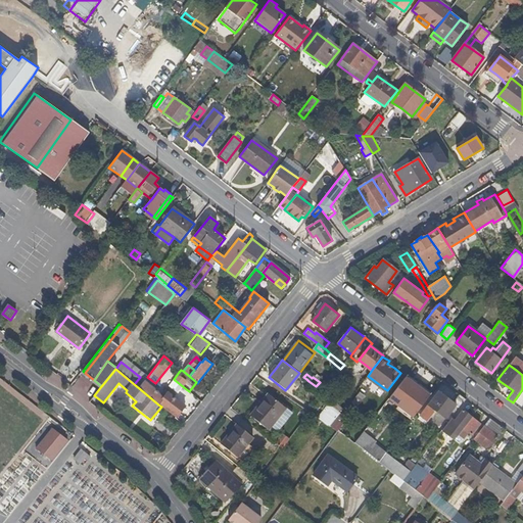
[(432,392),(419,382),(408,374),(406,376),(417,384),(430,394),(432,392)]
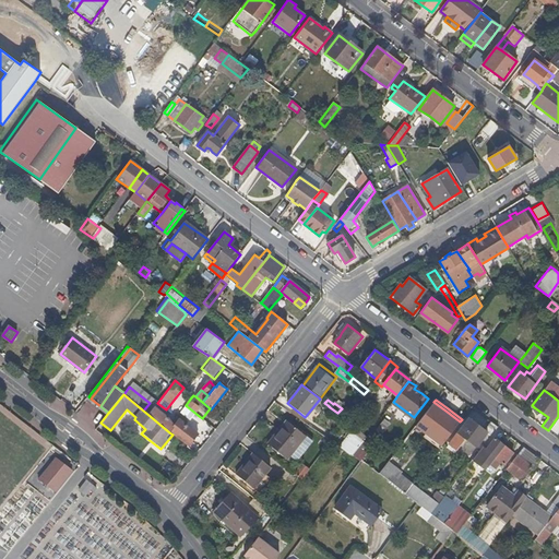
[(449,436),(460,421),(445,411),(433,402),(416,425),(426,432),(442,444),(449,436)]
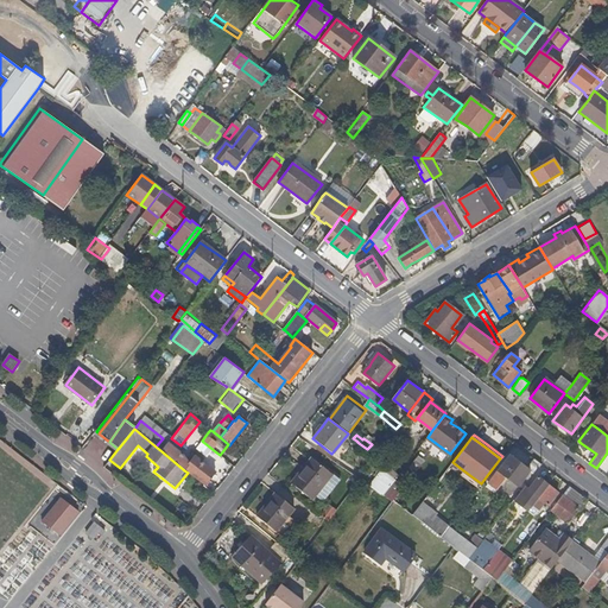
[(162,451),(168,443),(163,438),(156,447),(162,451)]
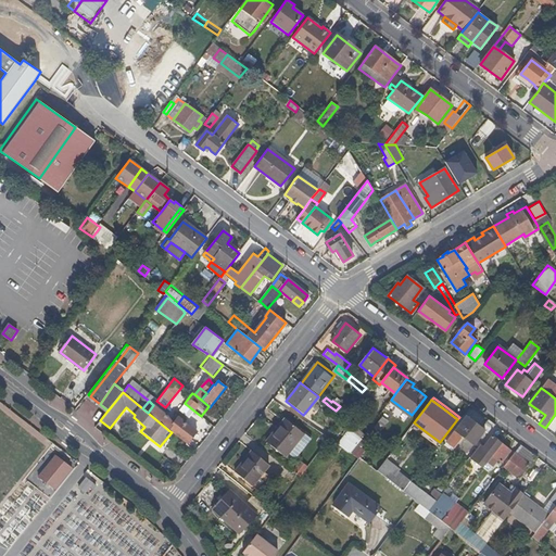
[(190,420),(197,413),(186,404),(179,412),(190,420)]
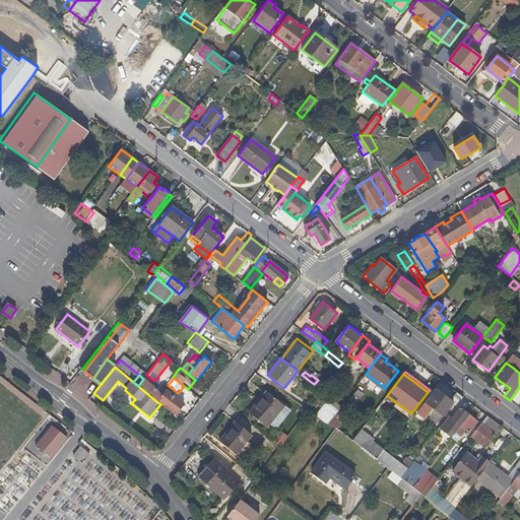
[(160,392),(143,379),(138,386),(157,402),(158,401),(168,390),(165,389),(163,391),(160,392)]
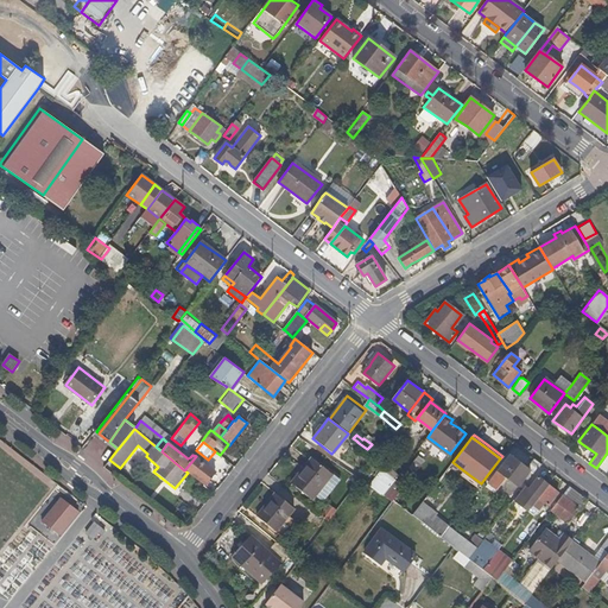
[(534,473),(527,468),(510,455),(492,477),(500,485),(506,477),(521,489),(524,486),(534,473)]
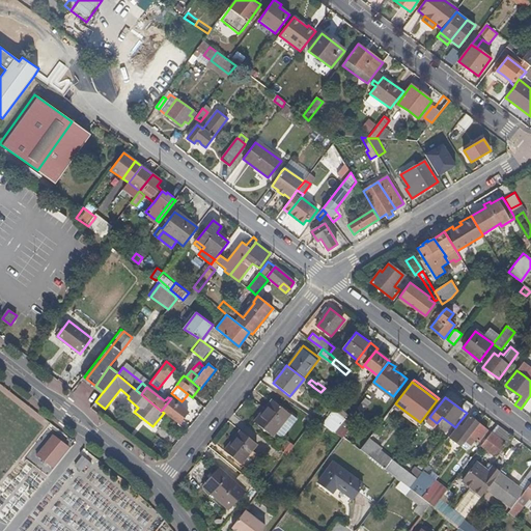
[(179,422),(188,412),(171,398),(162,410),(179,422)]
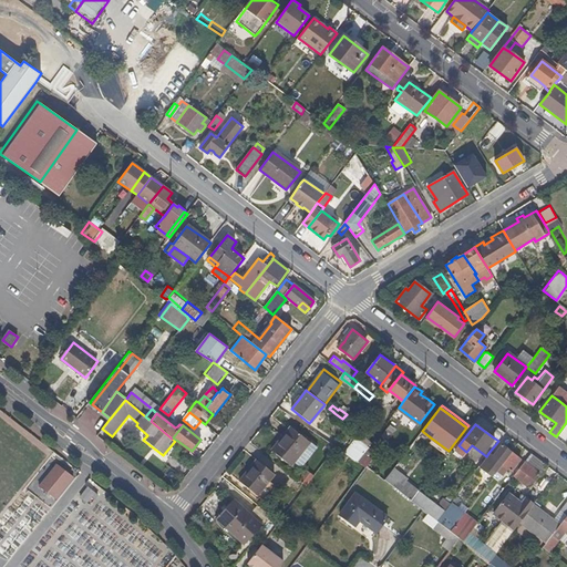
[(290,465),(310,442),(290,428),(271,451),(290,465)]
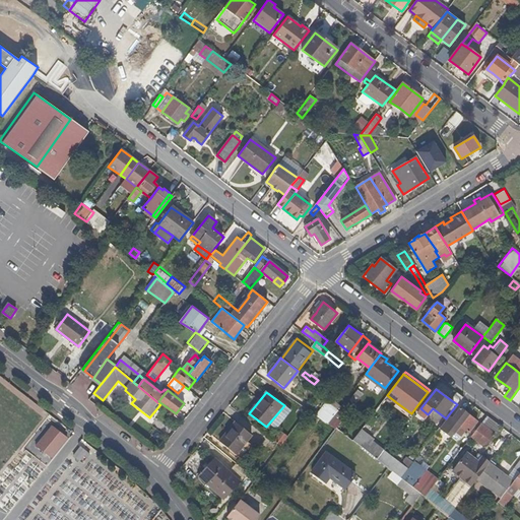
[(457,404),(463,397),(457,392),(451,400),(457,404)]
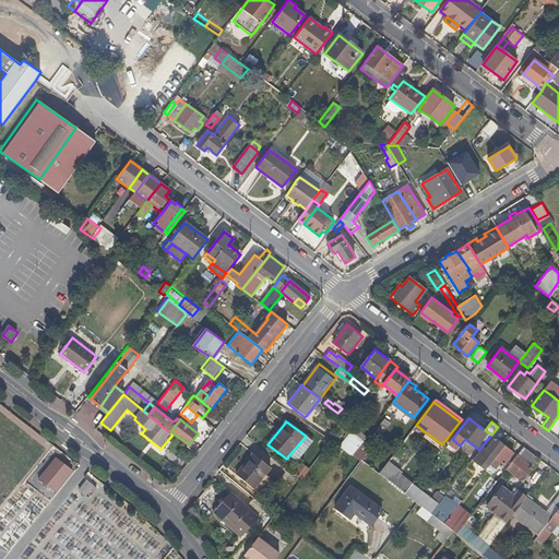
[(442,444),(426,432),(423,436),(439,448),(442,444)]
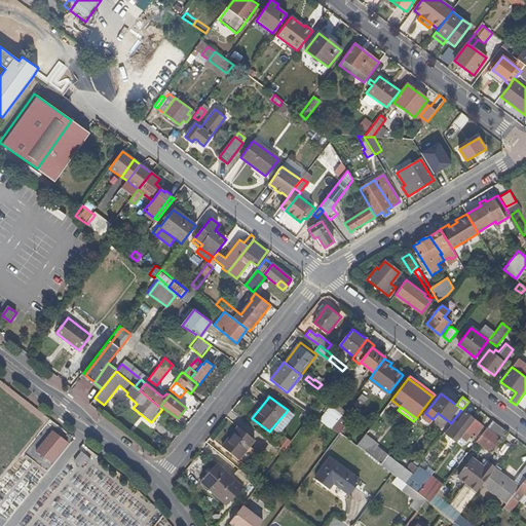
[(332,427),(345,410),(342,408),(336,410),(326,423),(327,424),(332,427)]
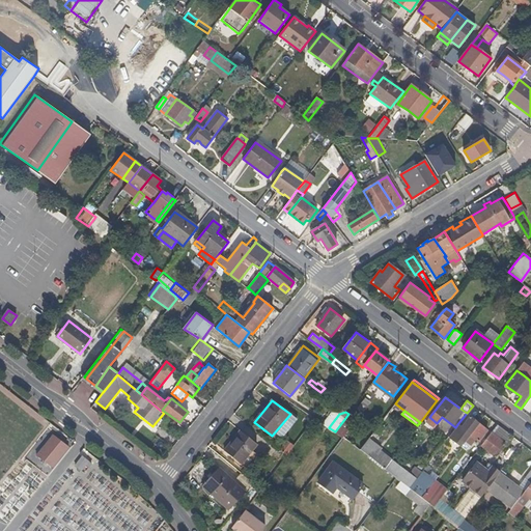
[(465,441),(478,423),(469,416),(462,426),(457,431),(458,431),(453,440),(460,446),(465,441)]
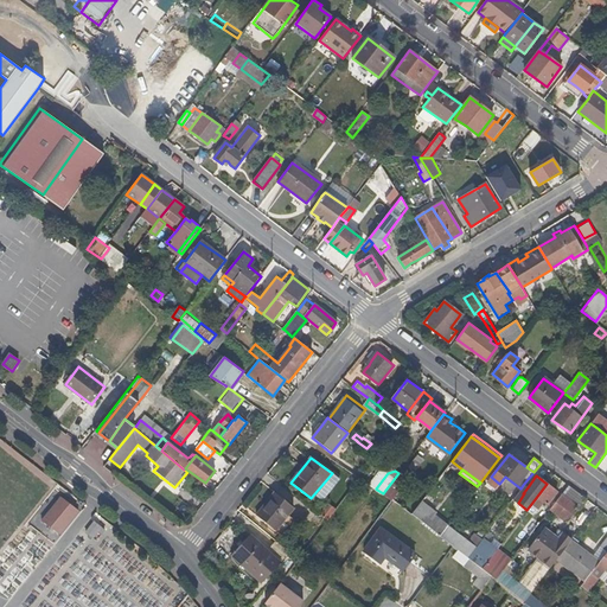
[(430,499),(442,485),(436,481),(426,496),(430,499)]
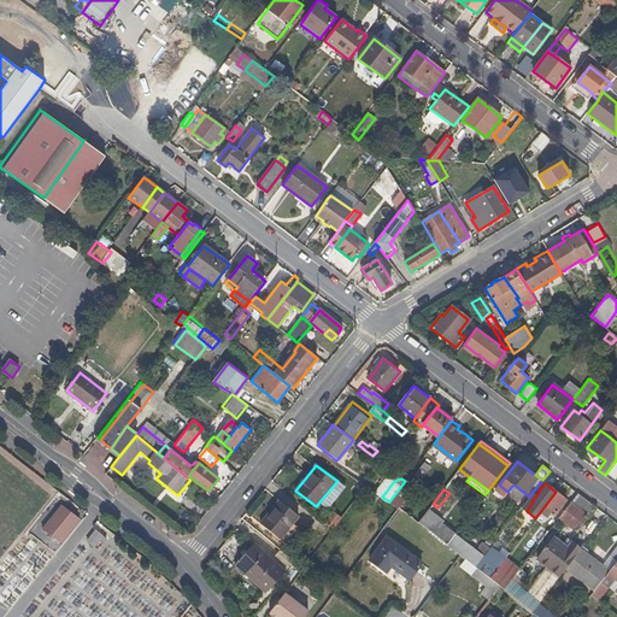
[(377,506),(383,498),(371,491),(366,499),(377,506)]
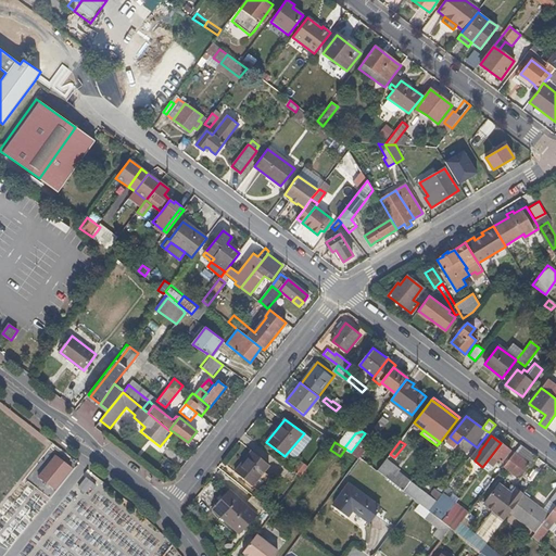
[(502,462),(510,450),(501,443),(487,462),(492,466),(498,459),(502,462)]
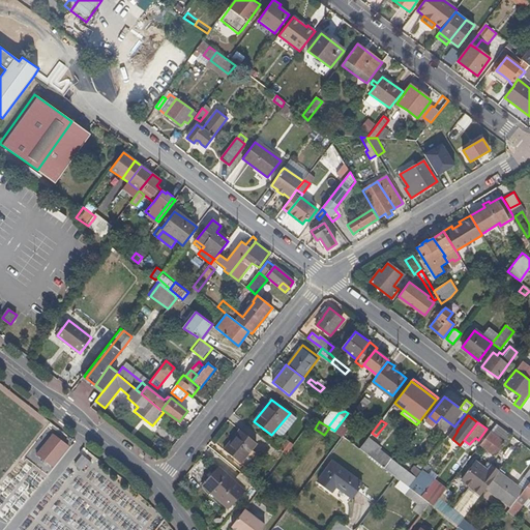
[(452,439),(458,431),(457,431),(461,425),(457,423),(454,427),(447,436),(452,439)]
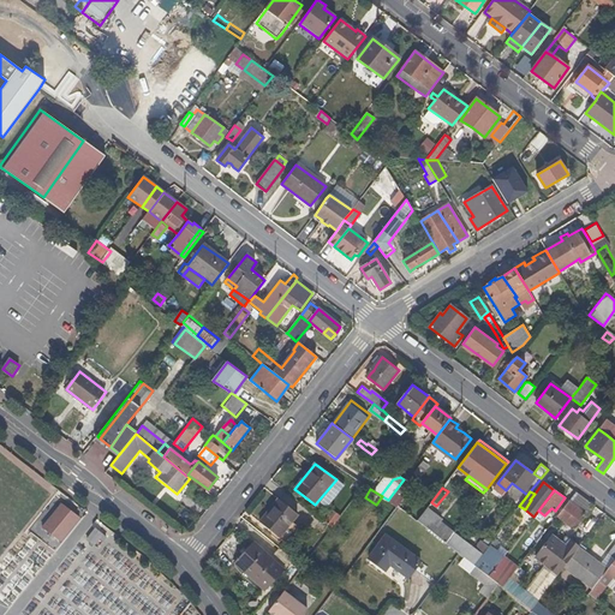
[(292,520),(299,513),(279,497),(261,521),(269,527),(267,530),(288,547),(303,529),(292,520)]
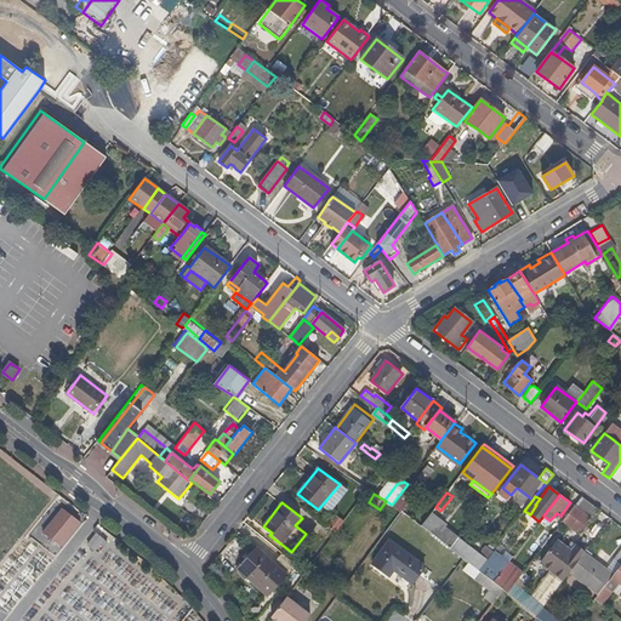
[(580,534),(592,519),(575,506),(563,520),(580,534)]
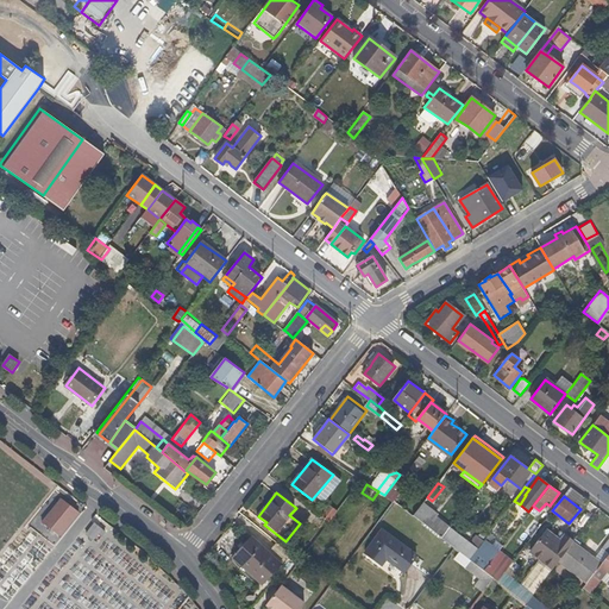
[(450,526),(431,510),(432,509),(424,501),(413,514),(428,526),(441,537),(450,526)]
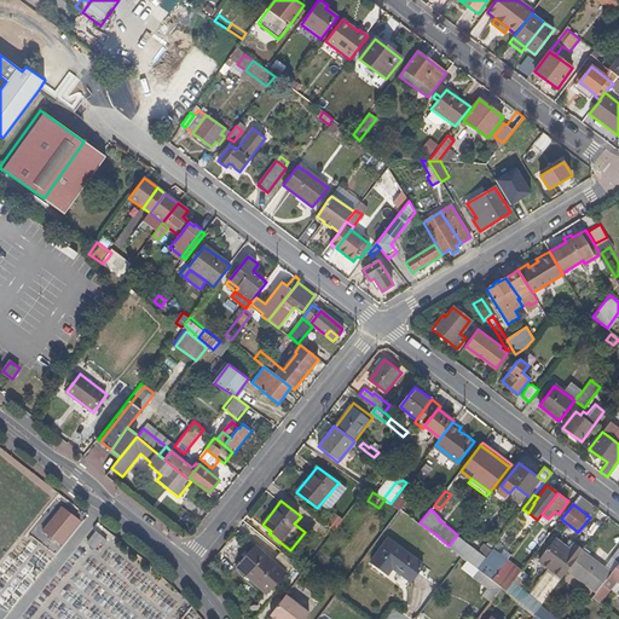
[(541,547),(550,533),(543,527),(533,541),(541,547)]
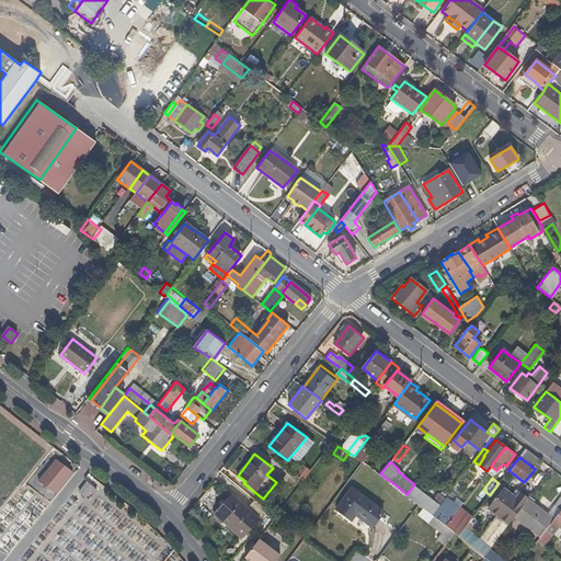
[(382,511),(351,488),(343,499),(335,508),(351,521),(356,514),(371,525),(382,511)]
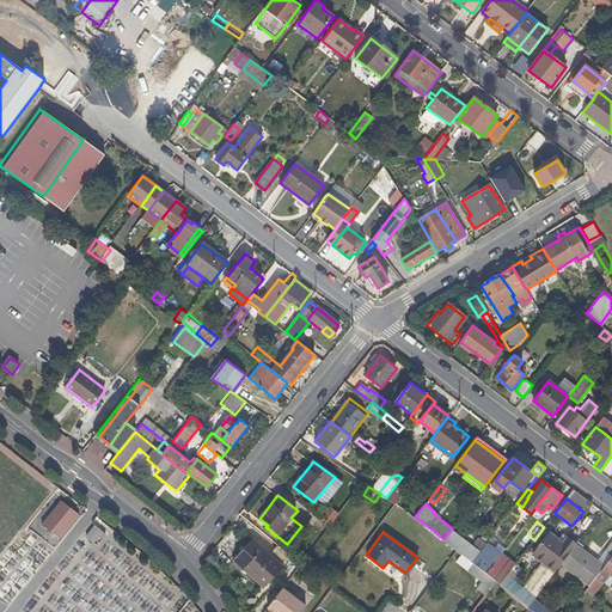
[(561,564),(576,544),(568,538),(563,543),(549,532),(533,552),(556,570),(561,564)]
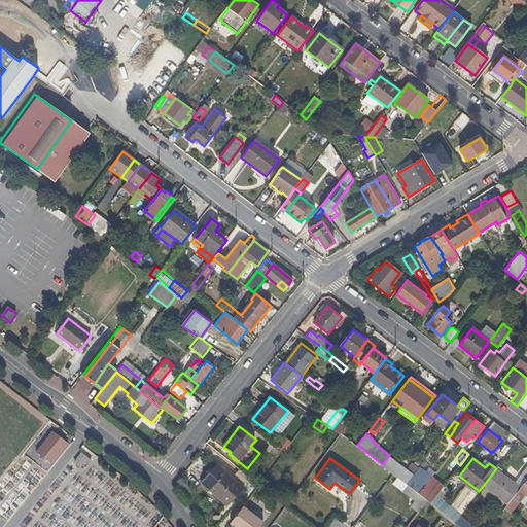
[(244,488),(217,464),(202,481),(211,490),(227,505),(244,488)]
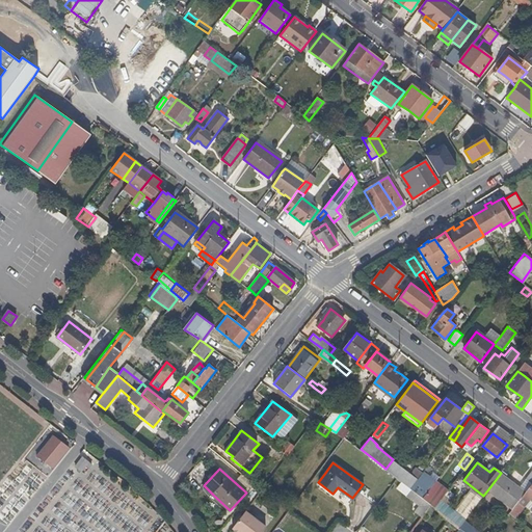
[(423,498),(435,482),(439,478),(433,473),(430,477),(423,472),(420,476),(416,482),(413,485),(410,488),(423,498)]
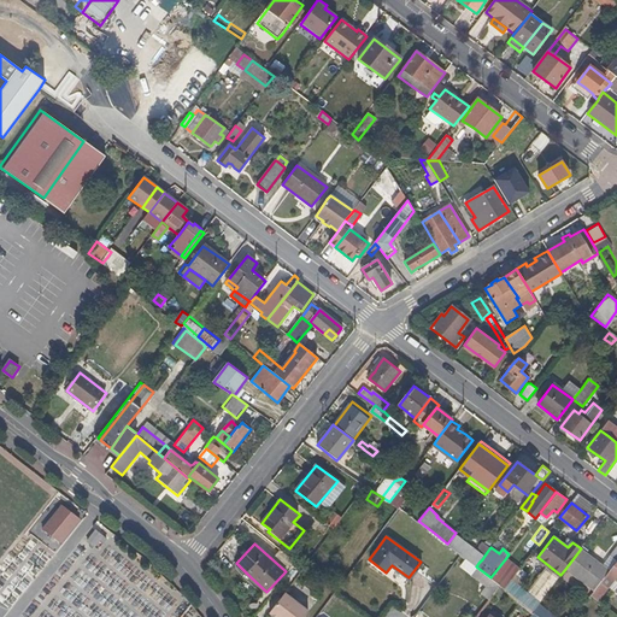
[(605,577),(616,562),(610,556),(603,565),(581,548),(565,569),(575,576),(594,592),(605,577)]
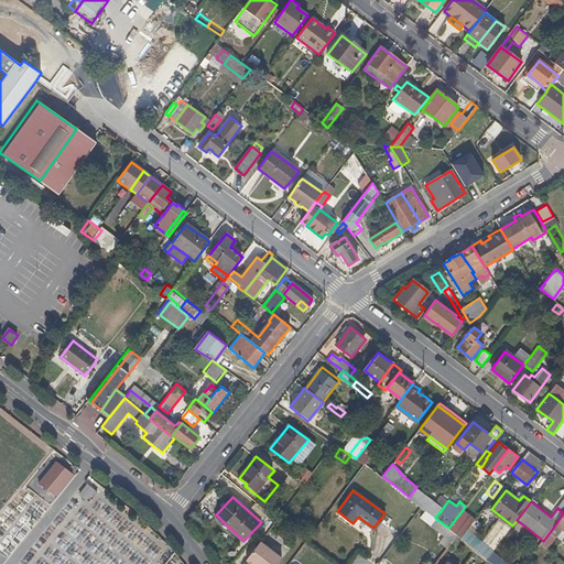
[(462,538),(475,521),(462,511),(448,528),(462,538)]
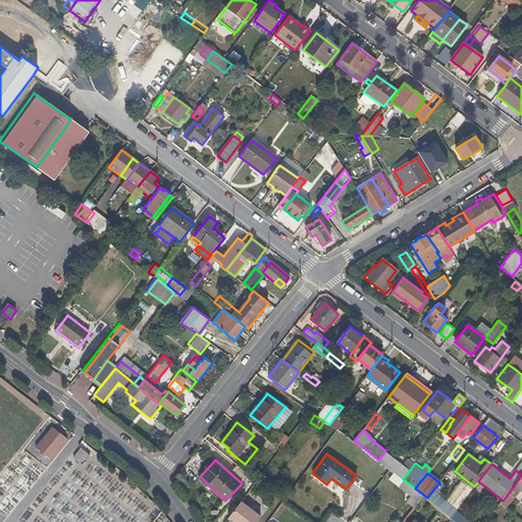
[(521,474),(521,475),(512,488),(503,501),(500,504),(505,508),(520,489),(521,490),(521,498),(521,499),(521,474)]
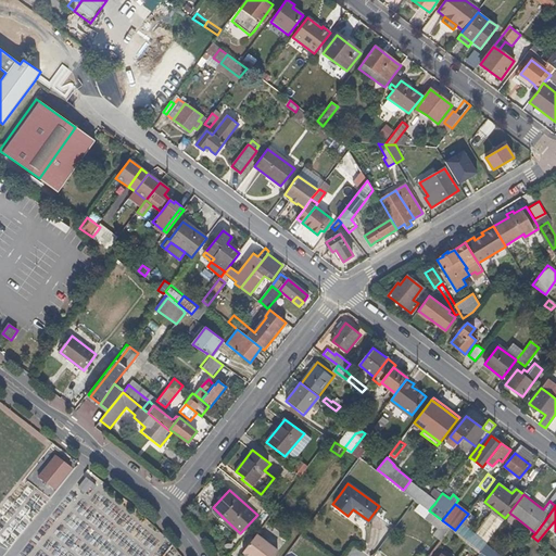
[(442,521),(429,510),(426,515),(441,528),(444,523),(442,521)]
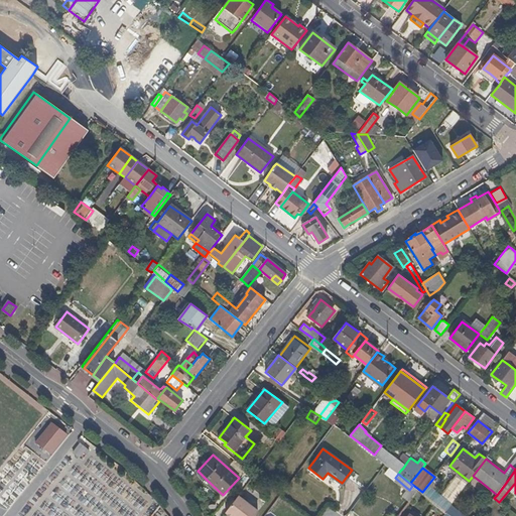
[(411,499),(418,490),(412,486),(409,490),(406,494),(411,499)]
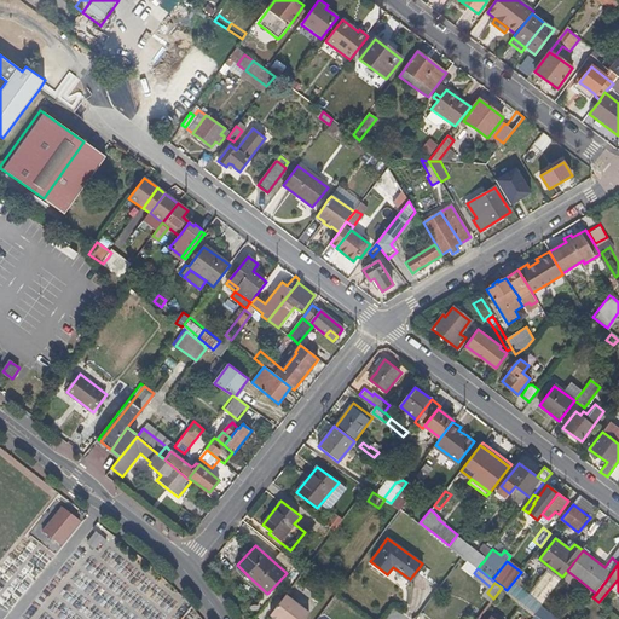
[(305,618),(308,614),(284,595),(277,605),(270,615),(275,618),(305,618)]
